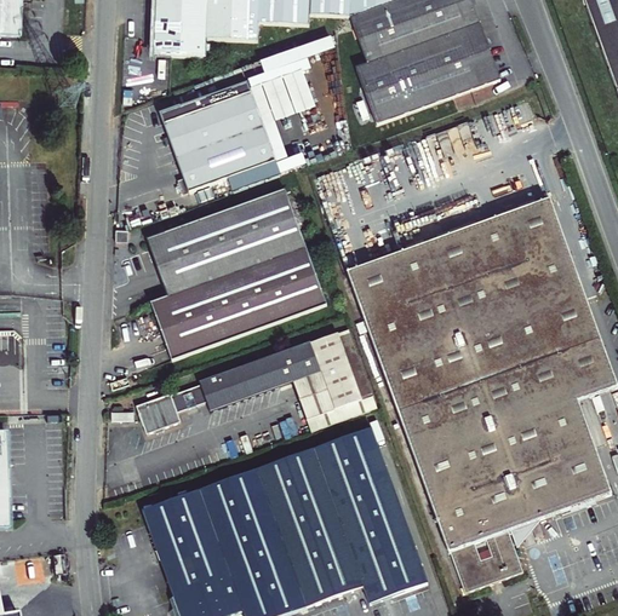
[(0,32),(17,34),(18,0),(28,0),(0,0),(0,32)]
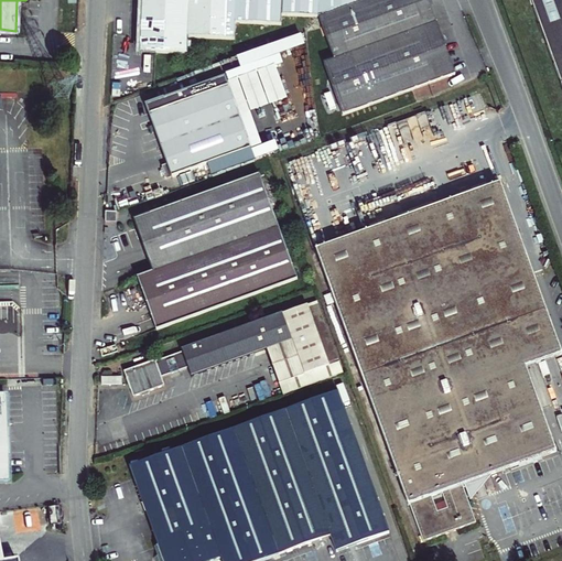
[(235,20),(281,21),(281,12),(319,13),(319,0),(142,0),(140,49),(151,49),(187,51),(187,34),(234,36),(235,20)]
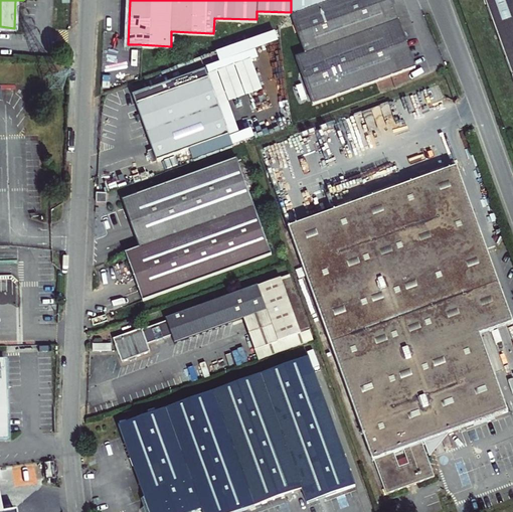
[(291,0),(291,12),(291,13),(305,51),(295,55),(312,103),(416,65),(392,0),(291,0)]
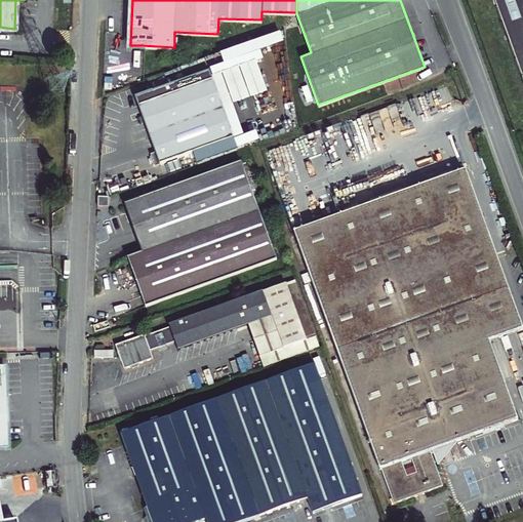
[(493,0),(514,54),(522,79),(522,0),(493,0)]
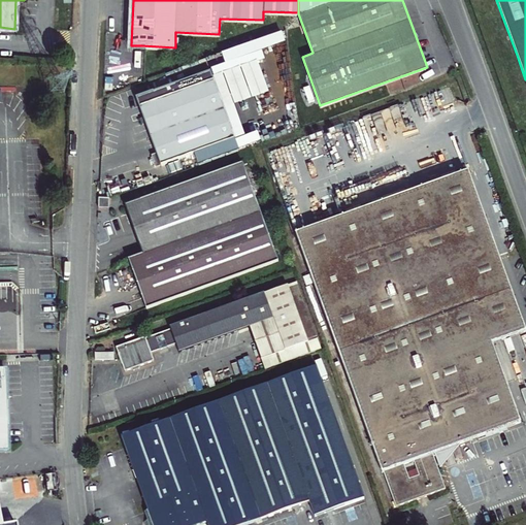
[(138,103),(160,162),(234,136),(223,104),(210,72),(209,69),(171,84),(173,91),(138,103)]
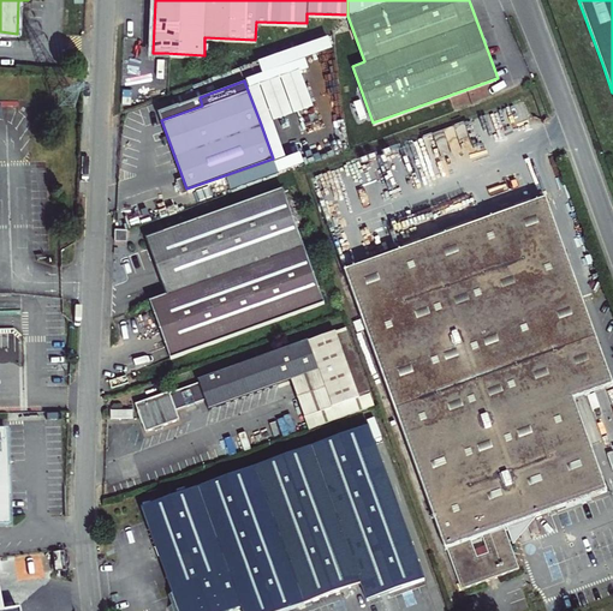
[(280,186),(144,235),(165,292),(148,298),(168,355),(322,300),(280,186)]
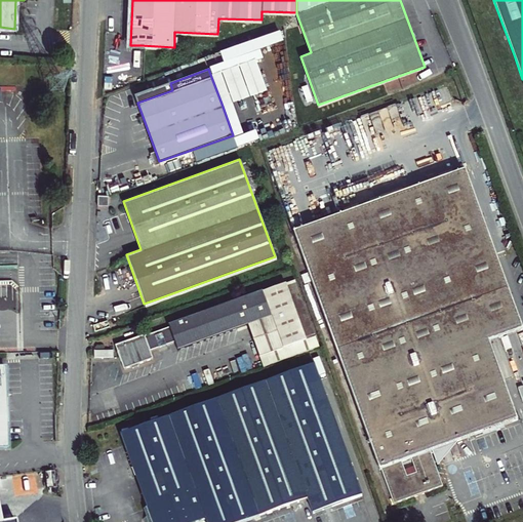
[(464,169),(291,228),(371,469),(373,468),(386,503),(435,486),(430,470),(432,469),(429,459),(427,460),(424,453),(443,446),(442,444),(511,420),(484,342),(518,329),(464,169)]
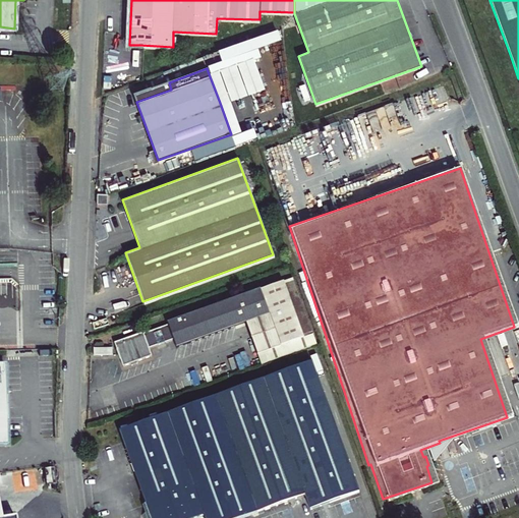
[(106,203),(107,192),(97,192),(96,203),(106,203)]
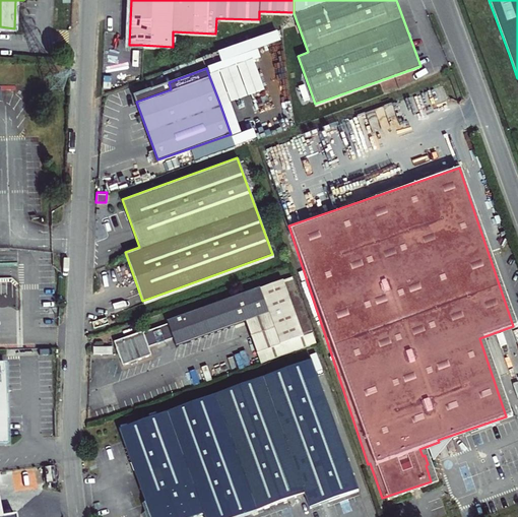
[(311,330),(292,274),(282,277),(303,333),(311,330)]
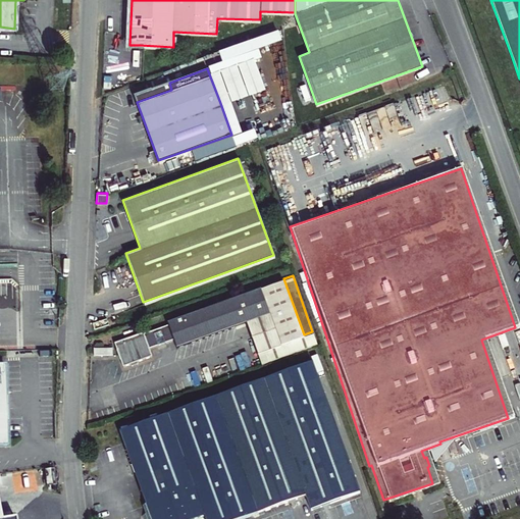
[(149,347),(173,338),(175,345),(270,311),(281,343),(304,334),(283,278),(167,321),(167,323),(143,331),(143,329),(113,341),(121,363),(130,360),(131,361),(137,359),(136,358),(151,353),(149,347)]
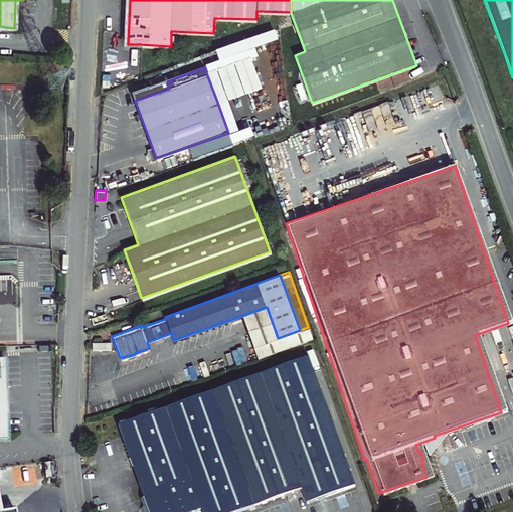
[(142,511),(143,511),(149,510),(149,511),(185,511),(201,506),(203,511),(229,511),(247,506),(250,507),(260,504),(262,501),(301,486),(306,500),(354,483),(308,354),(118,423),(146,502),(140,504),(142,511)]
